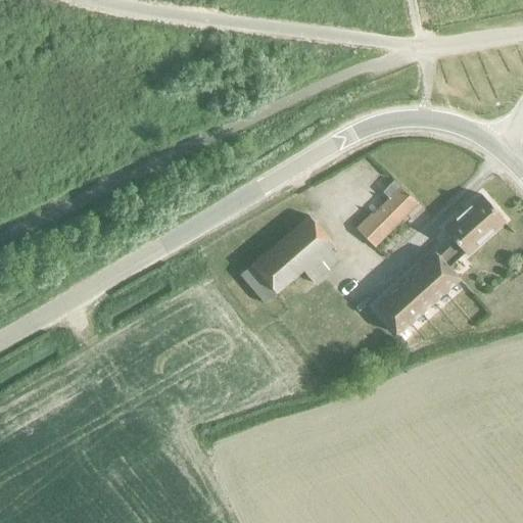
[(373,248),(417,205),(392,182),(381,193),(387,199),(371,216),(369,215),(354,229),(373,248)]
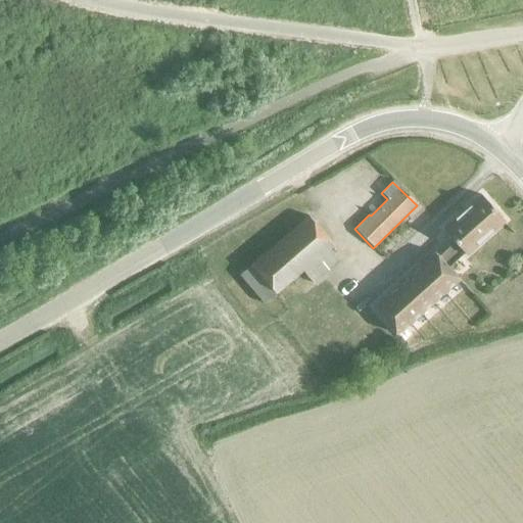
[(454,242),(437,257),(447,269),(464,253),(465,255),(504,222),(480,196),(442,230),(454,242)]
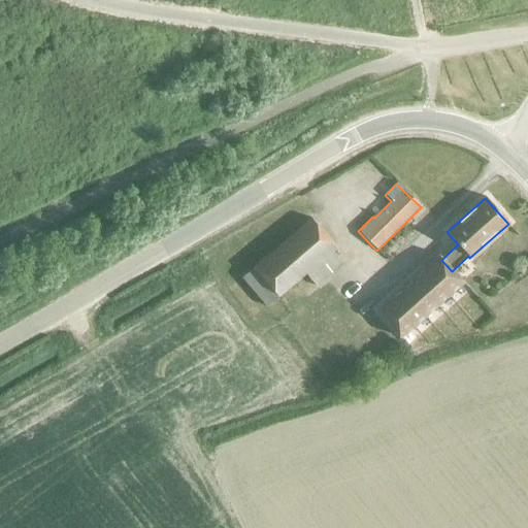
[(315,287),(341,264),(331,252),(335,249),(310,219),(240,278),(265,307),(304,274),(315,287)]
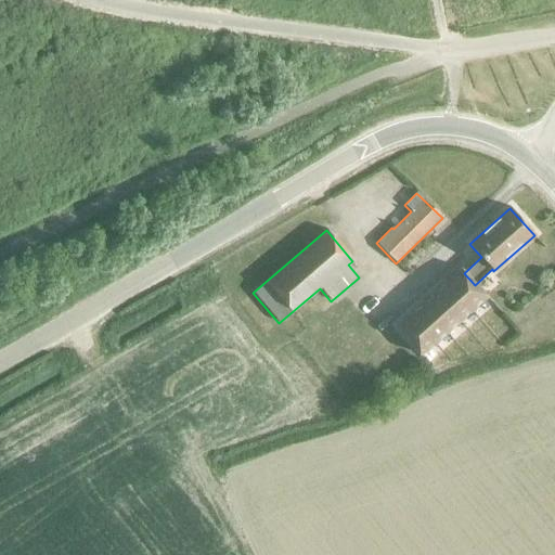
[(464,273),(460,269),(447,281),(473,309),(486,298),(475,285),(464,273)]
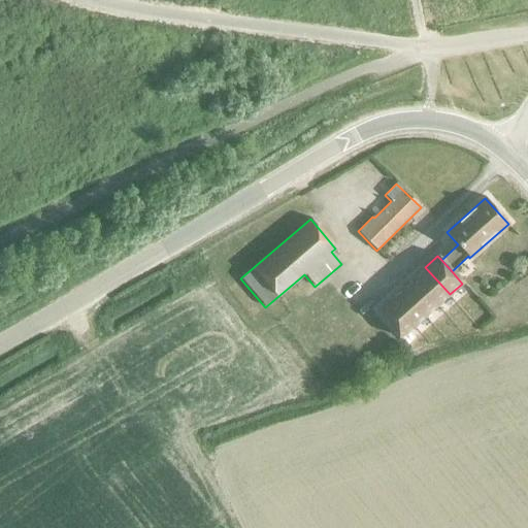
[(450,294),(425,267),(413,277),(437,305),(450,294)]
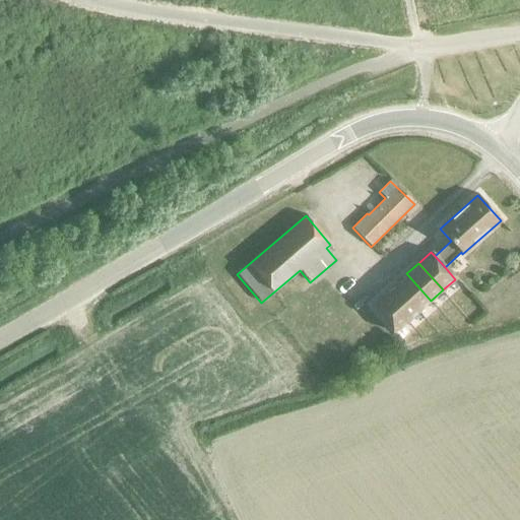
[(431,301),(406,273),(395,284),(418,312),(431,301)]
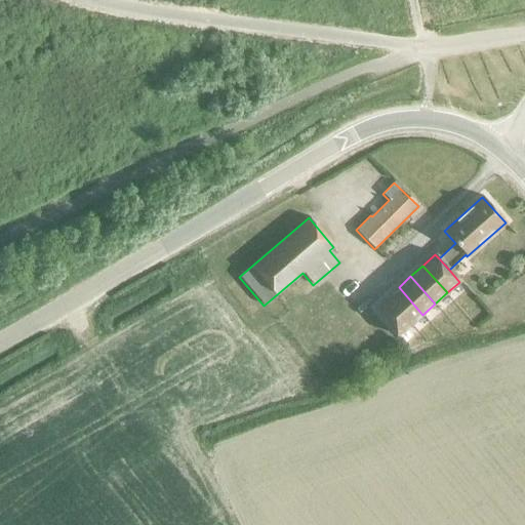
[(422,315),(399,287),(386,298),(410,326),(422,315)]
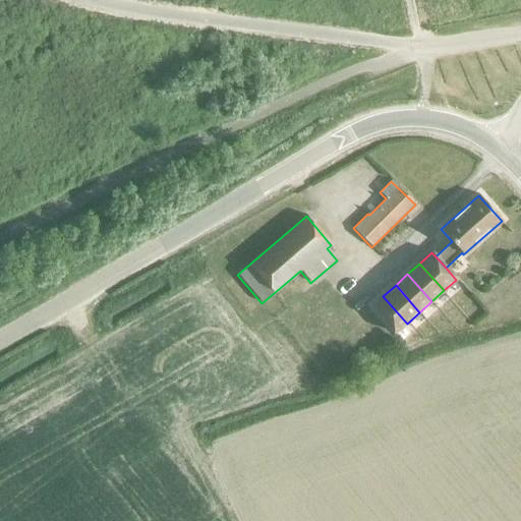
[(407,324),(383,296),(370,307),(395,334),(407,324)]
